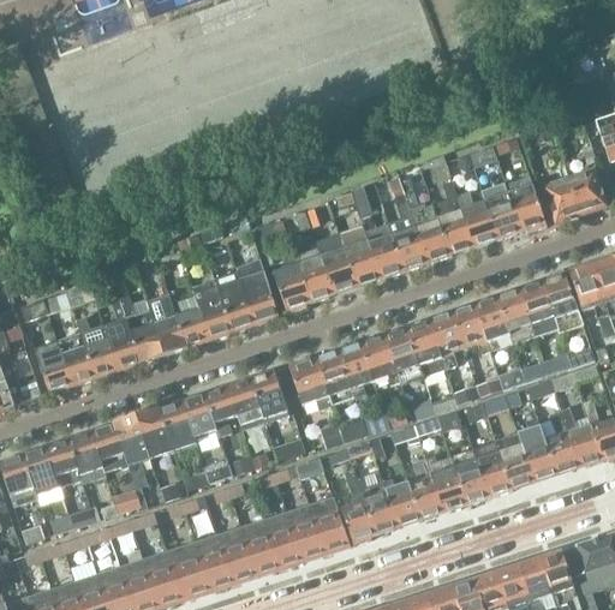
[(18,40),(0,46),(0,71),(49,208),(77,198),(18,40)]
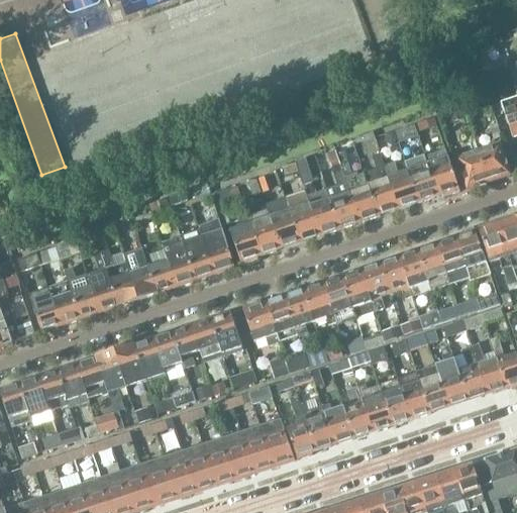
[(458,98),(446,102),(451,115),(463,110),(458,98)]
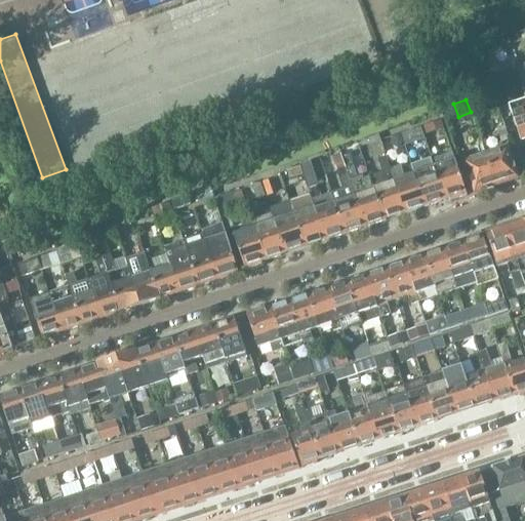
[(524,103),(513,108),(522,136),(524,134),(524,103)]
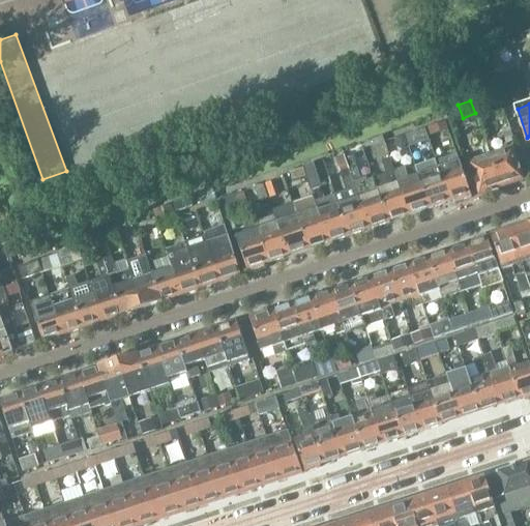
[(444,117),(432,122),(435,130),(447,126),(444,117)]
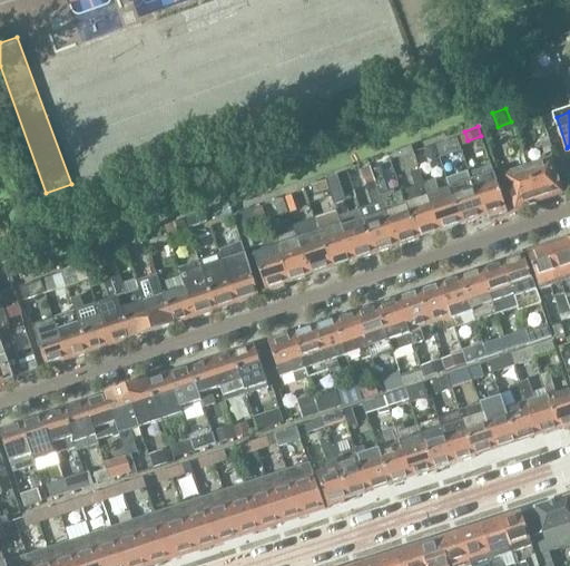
[(457,134),(434,142),(439,154),(461,147),(458,137),(458,136),(457,134)]
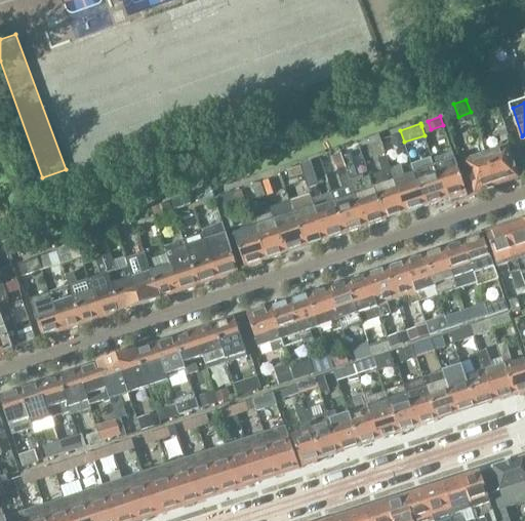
[(501,137),(509,135),(505,124),(497,126),(501,137)]
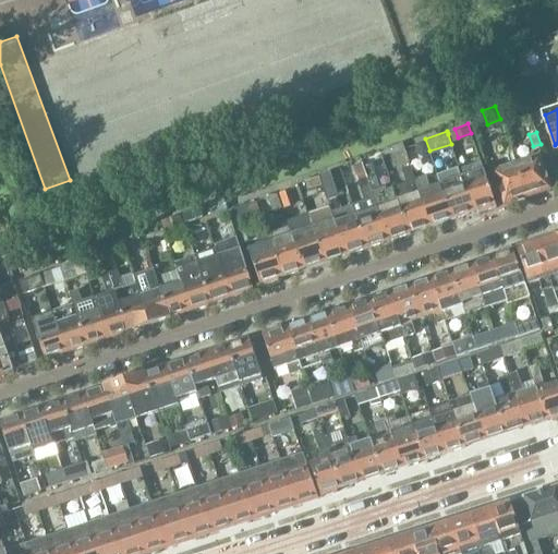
[(540,152),(517,159),(528,193),(550,185),(550,184),(540,152)]
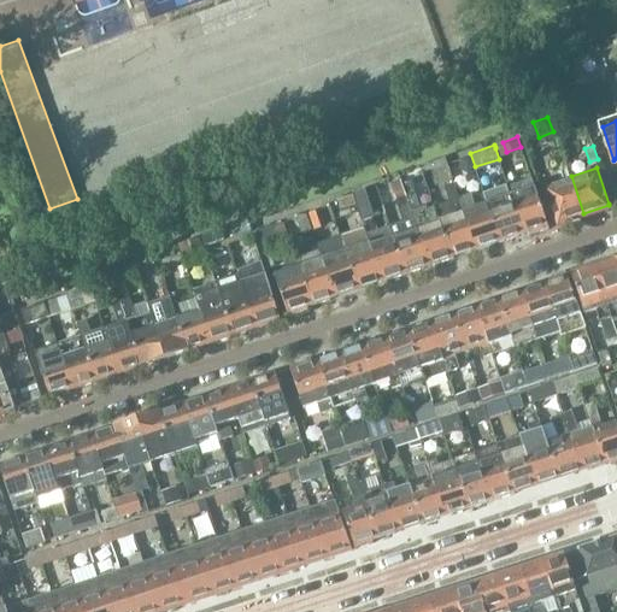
[(529,231),(548,225),(547,224),(530,175),(507,183),(523,231),(528,229),(529,231)]
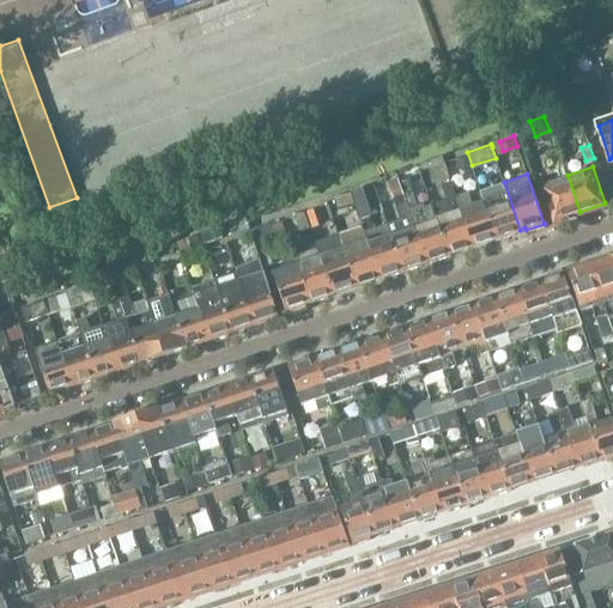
[(580,212),(568,175),(541,183),(553,220),(554,220),(580,212)]
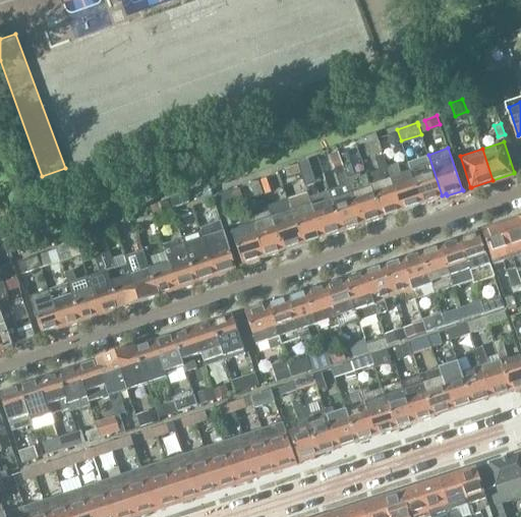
[(338,150),(331,153),(335,166),(343,164),(338,150)]
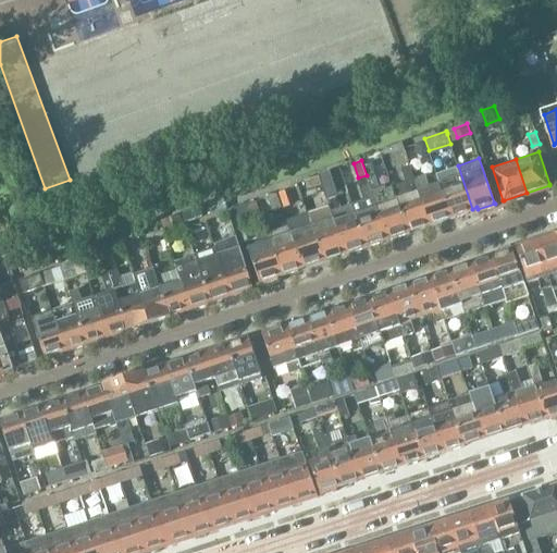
[(371,160),(363,162),(367,174),(368,173),(374,171),(371,160)]
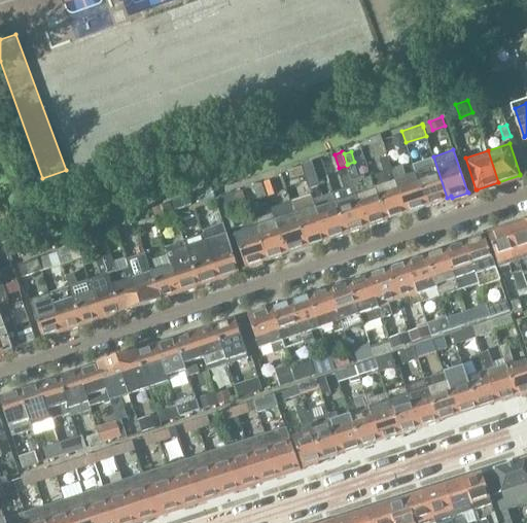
[(376,187),(385,218),(387,217),(386,216),(406,209),(391,168),(387,154),(379,157),(384,170),(371,174),(376,187)]
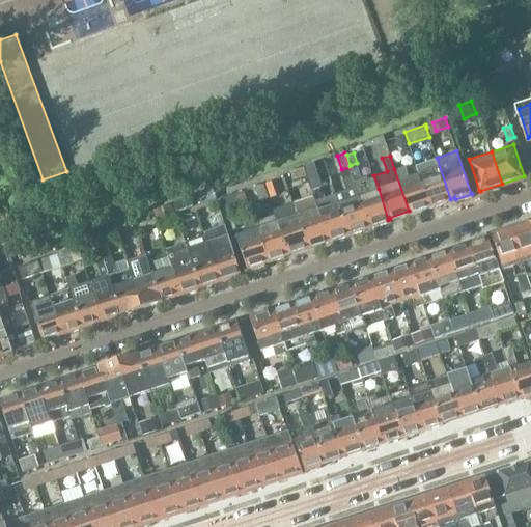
[(428,161),(430,169),(419,173),(428,204),(429,205),(450,199),(437,158),(428,161)]
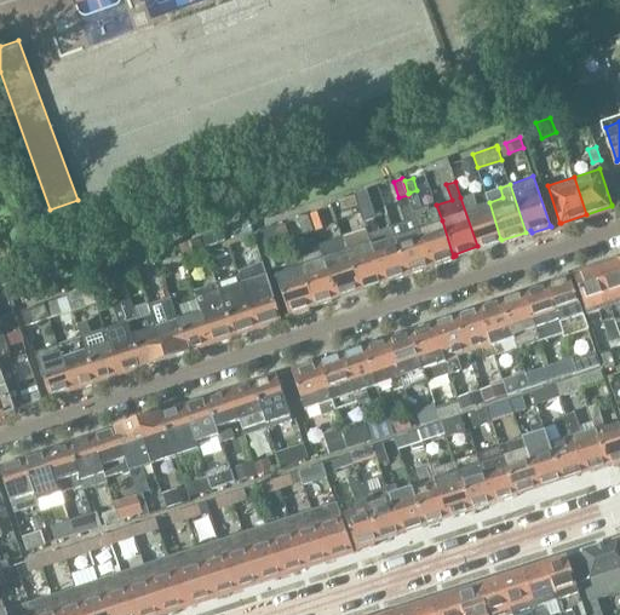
[(366,188),(355,193),(359,205),(371,201),(366,188)]
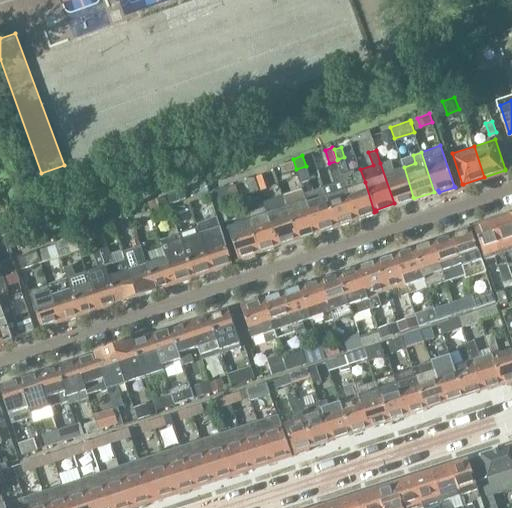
[(374,212),(365,182),(360,169),(355,171),(354,168),(348,170),(344,157),(338,159),(337,160),(343,179),(342,179),(355,218),(374,212)]
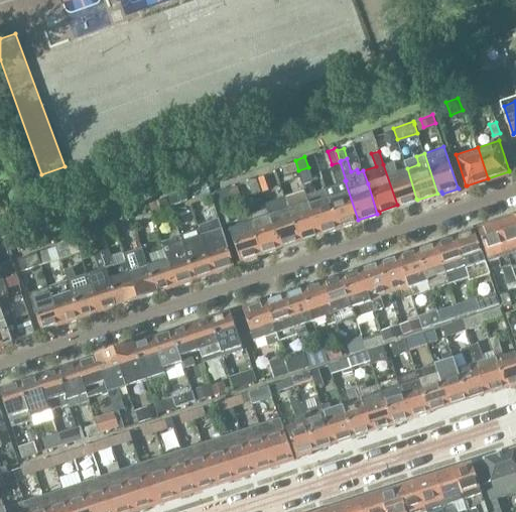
[(397,205),(416,199),(407,168),(398,171),(395,160),(383,164),(397,205)]
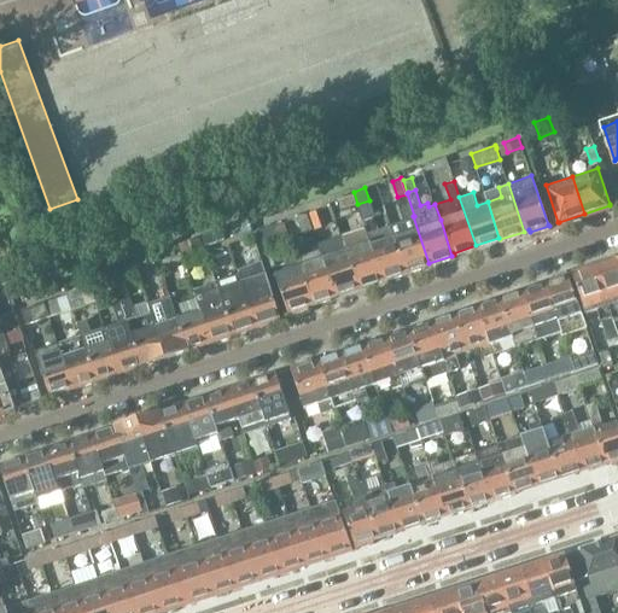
[(353,193),(340,197),(342,200),(343,206),(356,202),(353,193)]
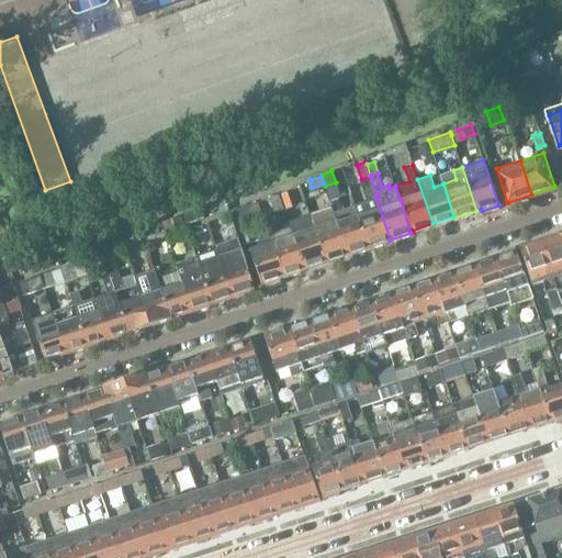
[(278,193),(282,207),(290,204),(285,190),(278,193)]
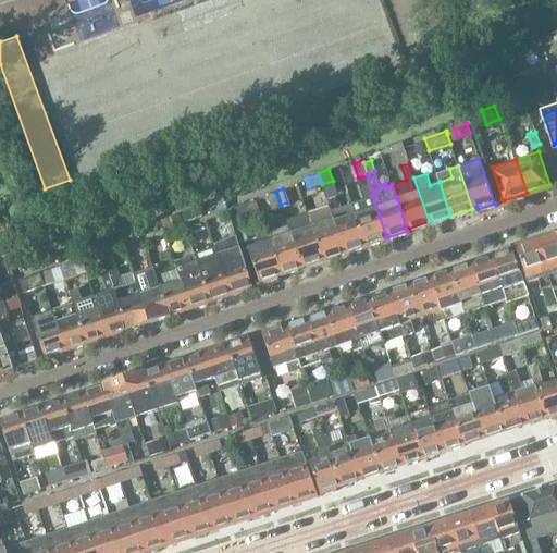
[(265,195),(270,208),(279,205),(274,192),(265,195)]
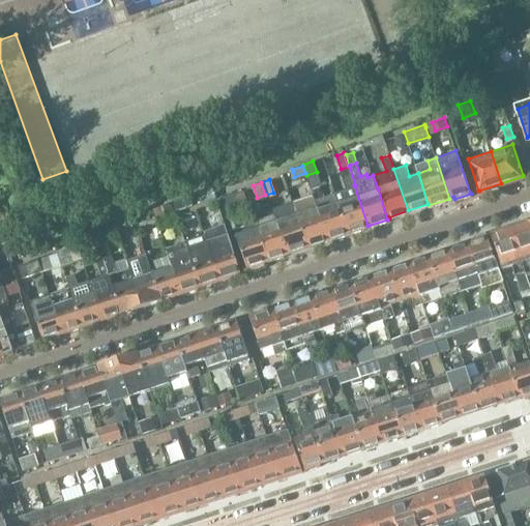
[(348,233),(333,193),(323,196),(320,187),(320,185),(311,188),(313,194),(328,238),(332,236),(332,238),(348,233)]
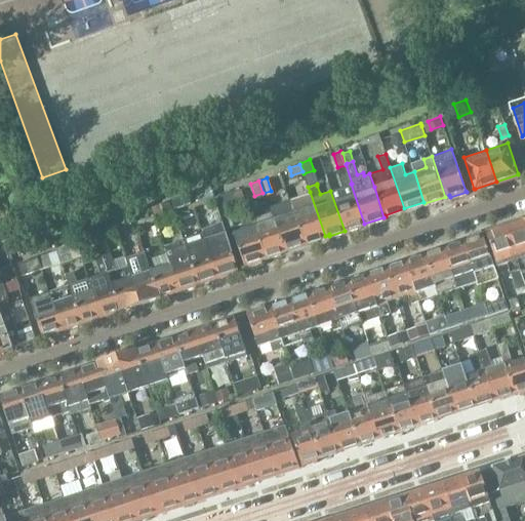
[(364,224),(351,184),(330,191),(345,231),(364,224)]
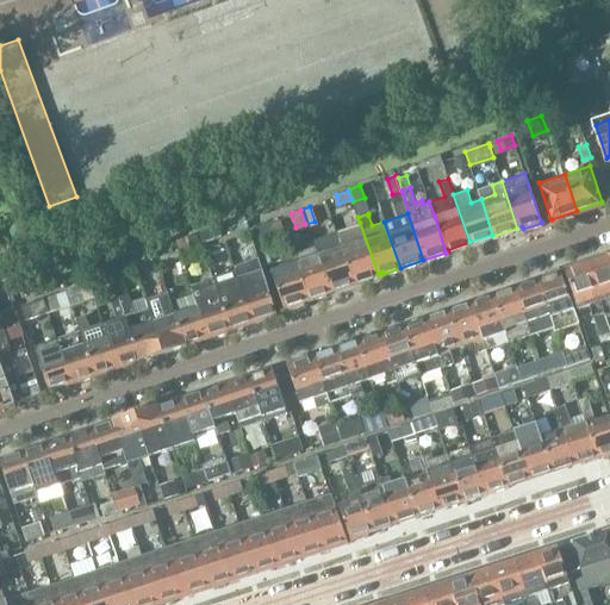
[(244,216),(229,220),(231,230),(248,224),(244,216)]
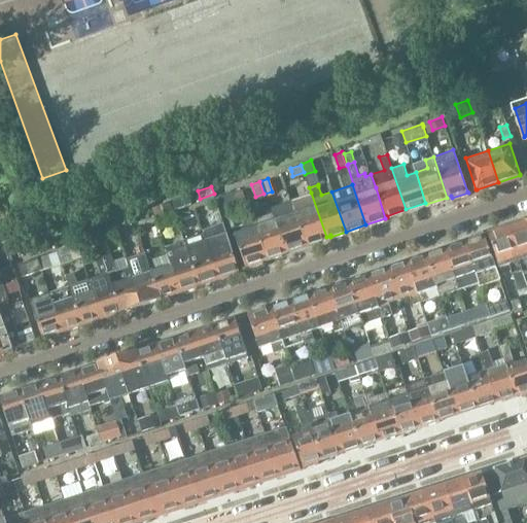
[(232,192),(236,202),(244,199),(241,188),(232,192)]
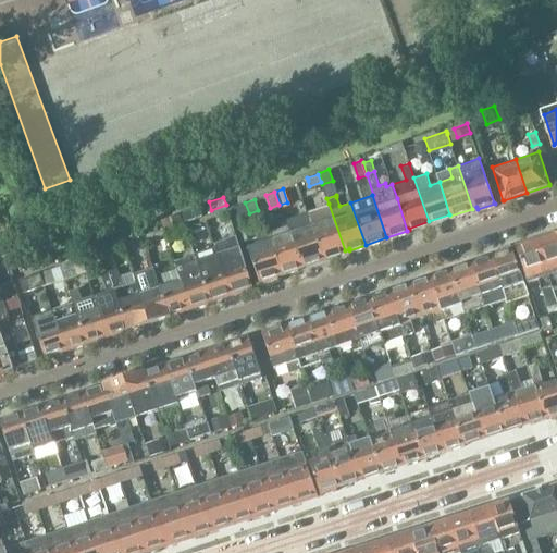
[(311,225),(323,258),(345,250),(329,204),(317,208),(318,213),(309,217),(312,225),(311,225)]
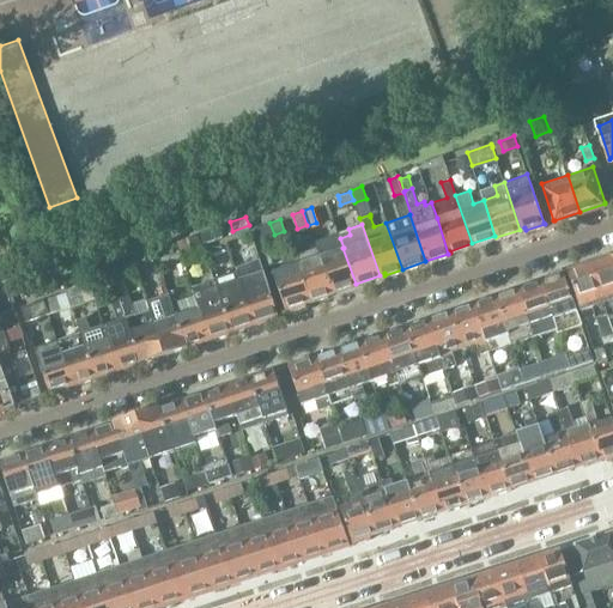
[(216,228),(200,233),(204,242),(218,237),(216,228)]
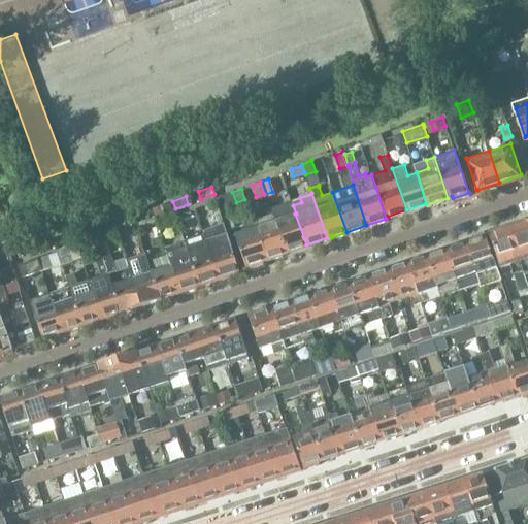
[(170,201),(153,206),(156,215),(173,208),(170,201)]
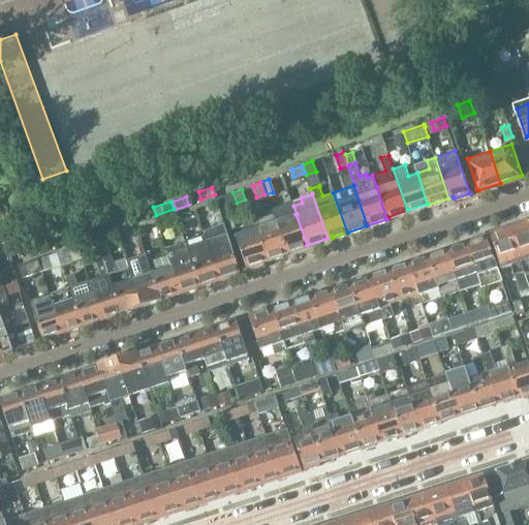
[(273,208),(274,212),(287,251),(307,245),(296,214),(284,217),(280,206),(273,208)]
